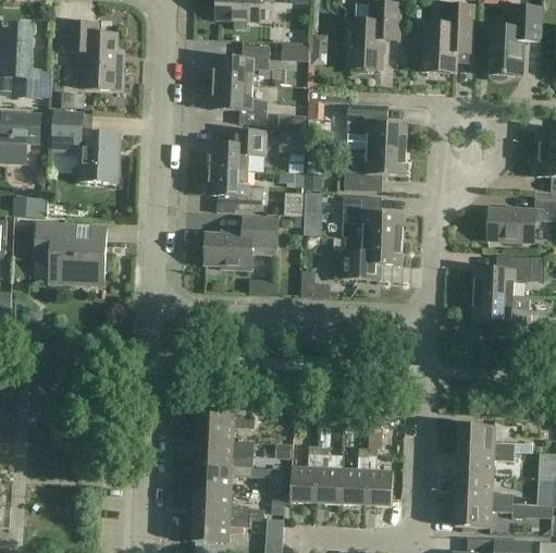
[(215,0),(214,20),(234,21),(234,28),(245,28),(246,21),(259,22),(260,0),(273,0),(215,0)]
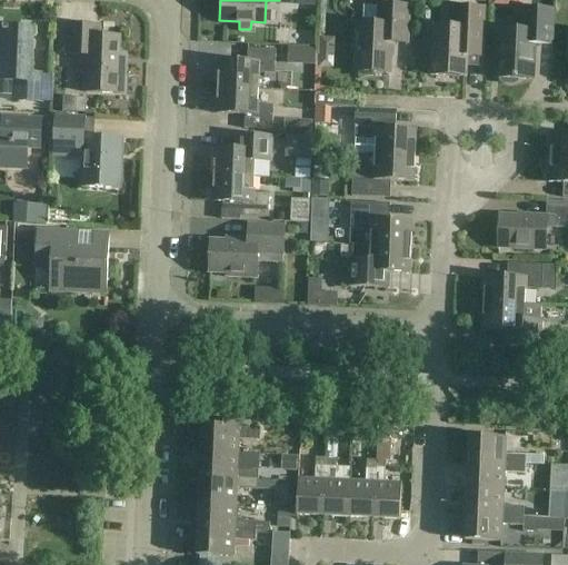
[(406,40),(408,2),(378,0),(377,20),(357,19),(355,68),(388,70),(390,39),(406,40)]
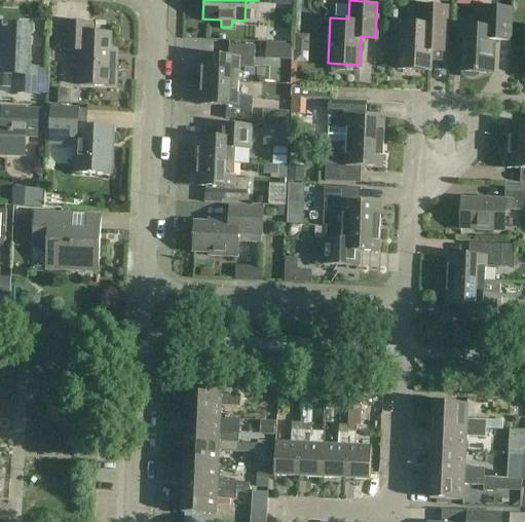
[(444,49),(445,35),(447,4),(420,3),(419,22),(401,21),(399,67),(429,68),(430,48),(444,49)]
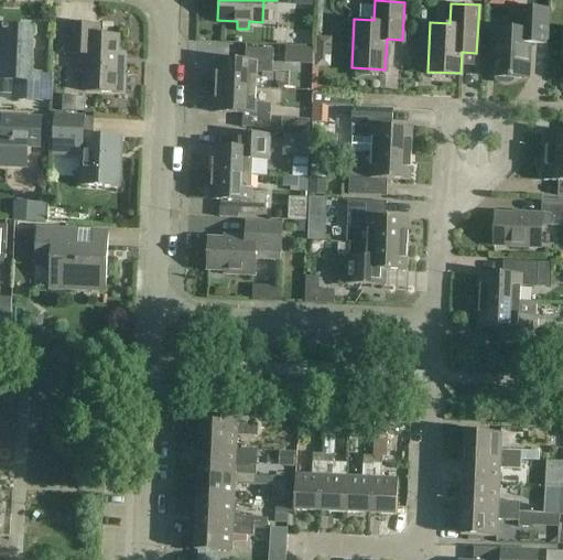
[(547,42),(548,7),(517,6),(517,28),(493,27),(491,46),(493,46),(491,75),(495,75),(495,77),(498,81),(508,81),(512,78),(512,75),(527,76),(529,41),(547,42)]
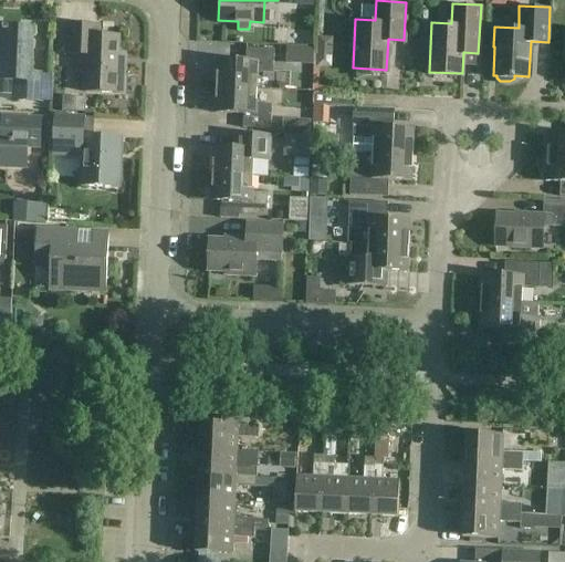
[(98,23),(81,22),(66,21),(65,51),(80,51),(79,70),(85,70),(84,89),(122,91),(124,64),(117,63),(118,33),(98,32),(98,23)]
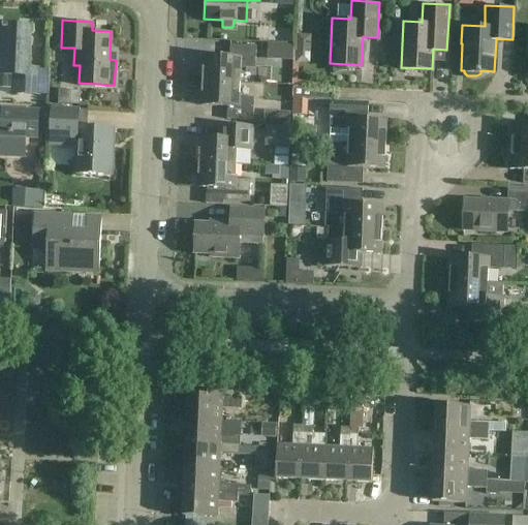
[(38,92),(39,65),(28,64),(30,24),(2,23),(2,25),(0,24),(0,71),(12,72),(11,91),(38,92)]
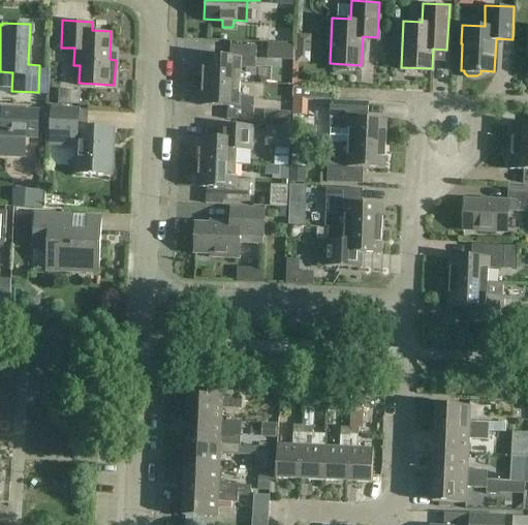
[(296,31),(294,59),(309,60),(310,32),(296,31)]
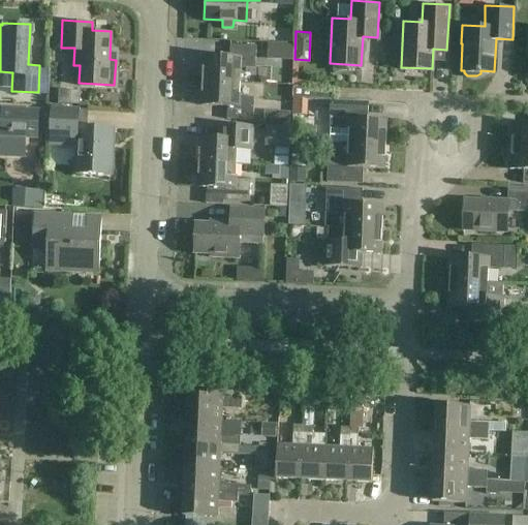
[(202,79),(239,80),(240,65),(254,66),(255,42),(229,41),(228,55),(203,54),(202,79)]
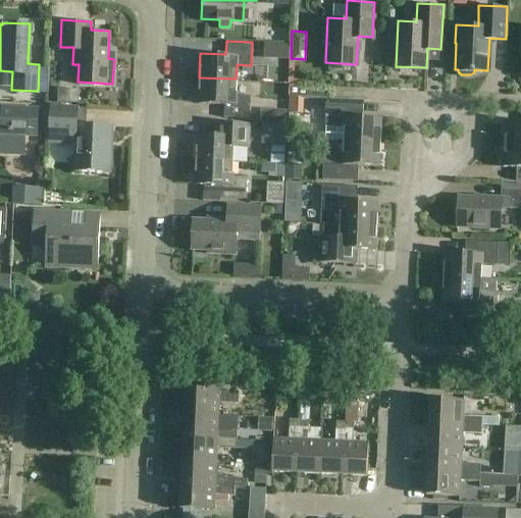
[(272,63),(271,81),(287,81),(288,64),(272,63)]
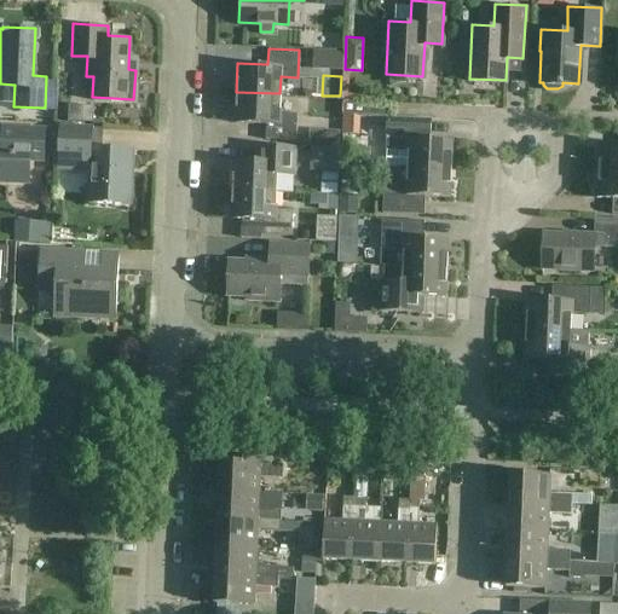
[(279,93),(236,92),(235,120),(265,122),(265,137),(295,138),(296,111),(279,110),(279,93)]
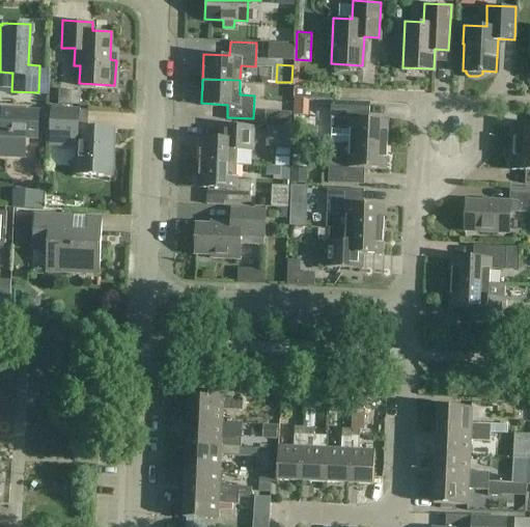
[(293,95),(331,98),(336,98),(336,86),(293,84),(293,95)]
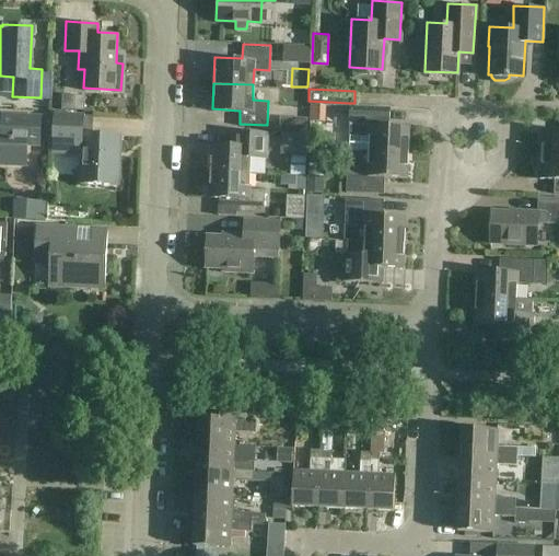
[(369,135),(368,149),(407,150),(409,125),(379,123),(380,106),(389,106),(389,105),(354,103),(349,103),(348,134),(369,135)]
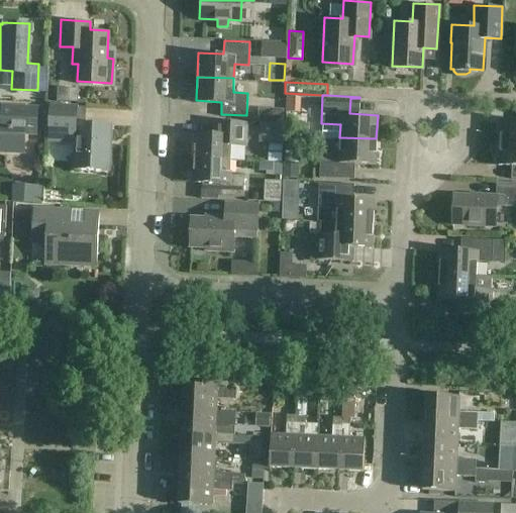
[(49,103),(48,120),(56,120),(55,132),(69,133),(70,137),(75,138),(73,167),(107,169),(110,122),(66,120),(67,104),(49,103)]
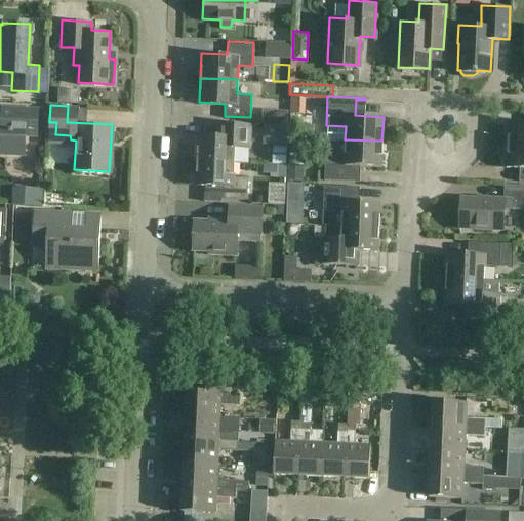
[(37,134),(38,107),(1,106),(1,120),(0,119),(0,151),(24,153),(25,133),(37,134)]
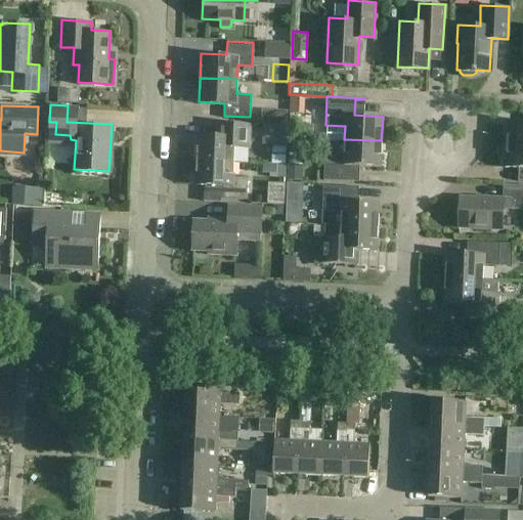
[(504,142),(522,142),(522,121),(505,121),(504,142)]
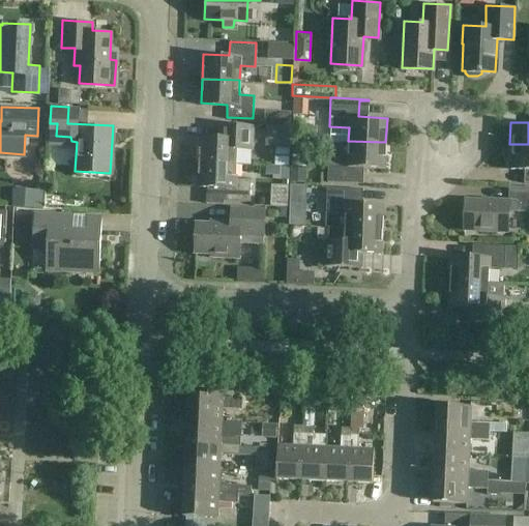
[(199,161),(236,162),(236,147),(252,148),(253,125),(227,123),(226,137),(200,136),(199,161)]
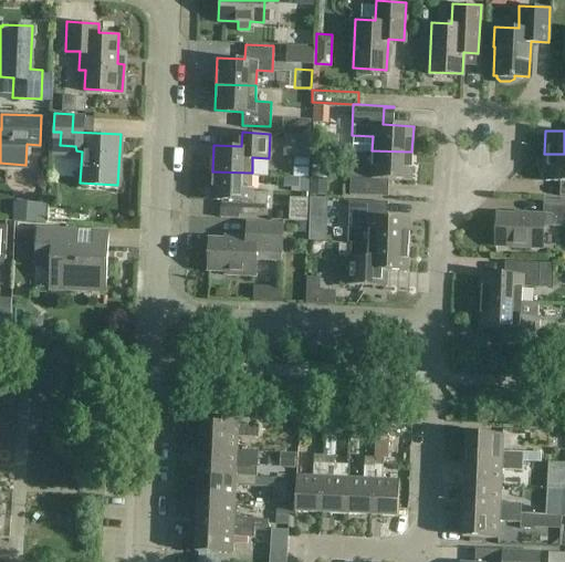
[(410,178),(411,152),(372,151),(357,149),(357,163),(351,163),(348,193),(387,194),(387,193),(380,193),(380,177),(410,178)]
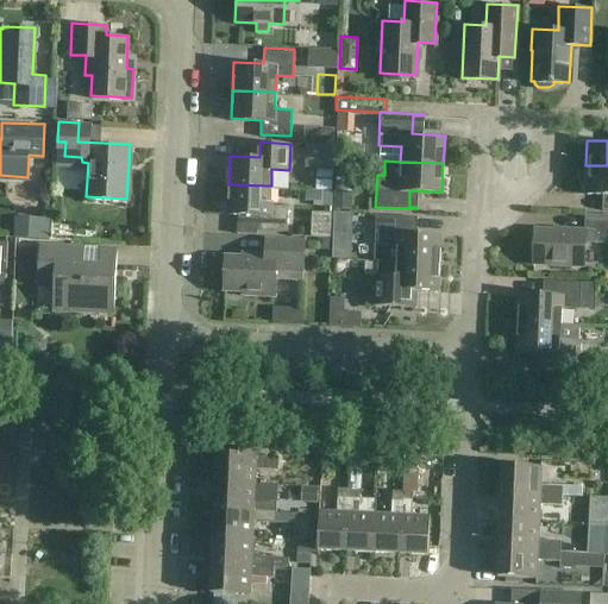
[(607,165),(585,165),(584,192),(607,192),(607,165)]
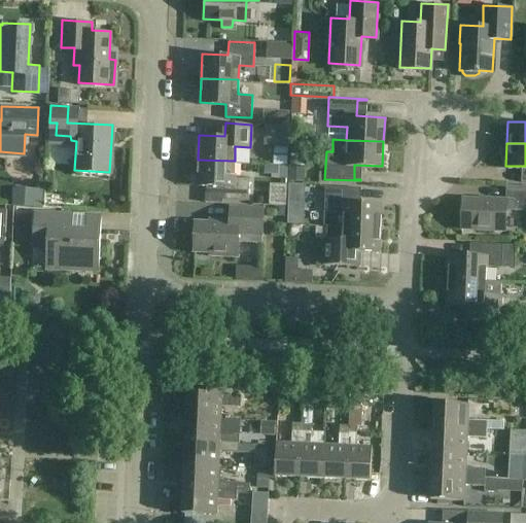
[(235,161),(198,160),(196,183),(222,184),(221,198),(248,199),(249,176),(234,175),(235,161)]
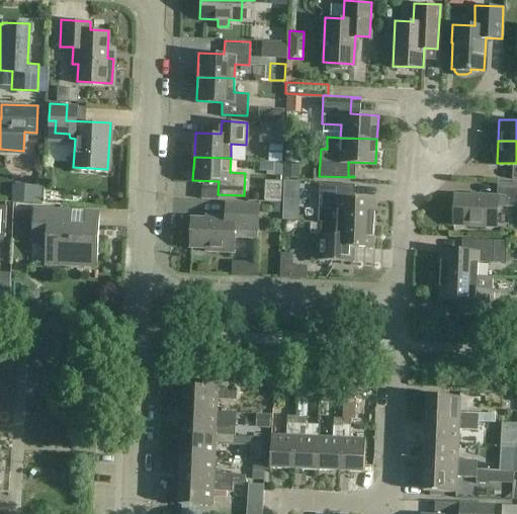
[(281,161),(259,160),(258,172),(270,173),(269,186),(280,186),(281,161)]
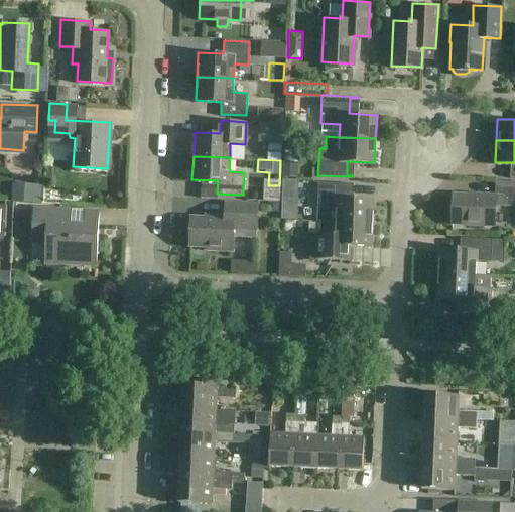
[(514,204),(514,179),(495,178),(494,193),(453,192),(452,222),(494,224),(495,203),(514,204)]
